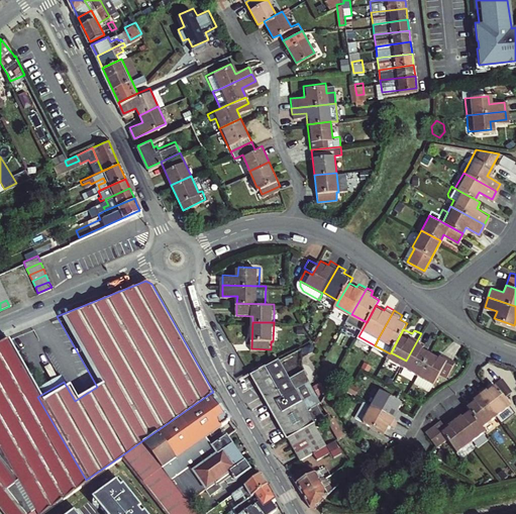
[(427,341),(429,337),(421,333),(406,361),(423,369),(435,346),(427,341)]
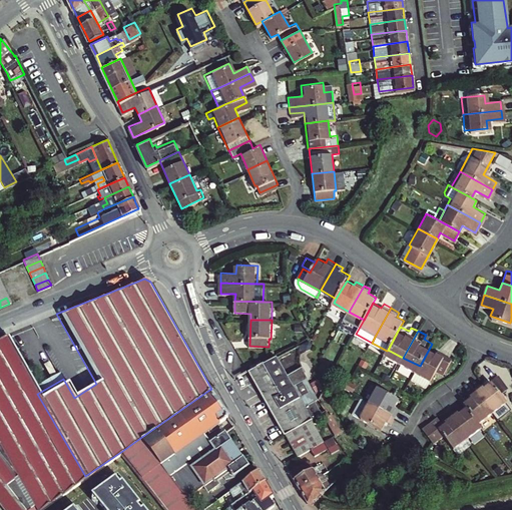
[(3,336),(0,337),(0,449),(14,474),(32,504),(35,509),(37,509),(85,476),(37,394),(3,336)]
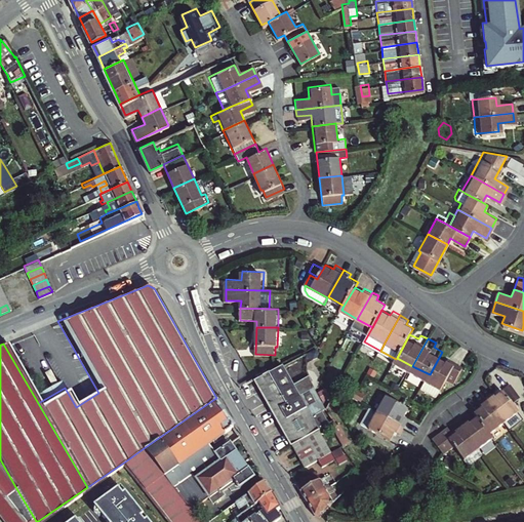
[(427,380),(440,388),(449,371),(458,375),(467,361),(452,353),(450,357),(442,352),(430,374),(427,380)]
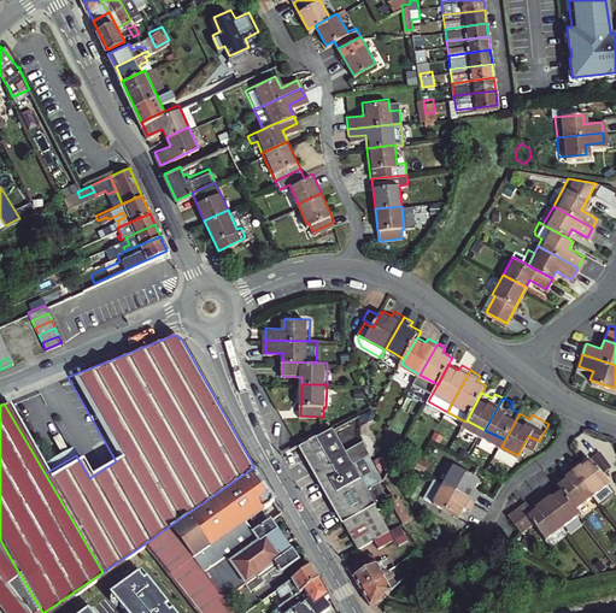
[(299,442),(345,518),(375,499),(332,426),(300,441),(299,442)]
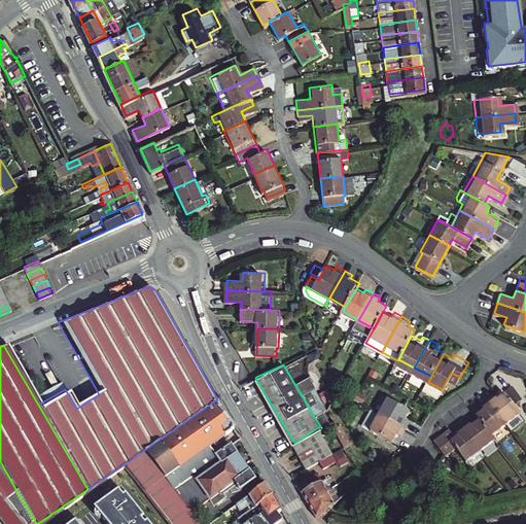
[(519,396),(511,385),(504,389),(514,402),(519,396)]
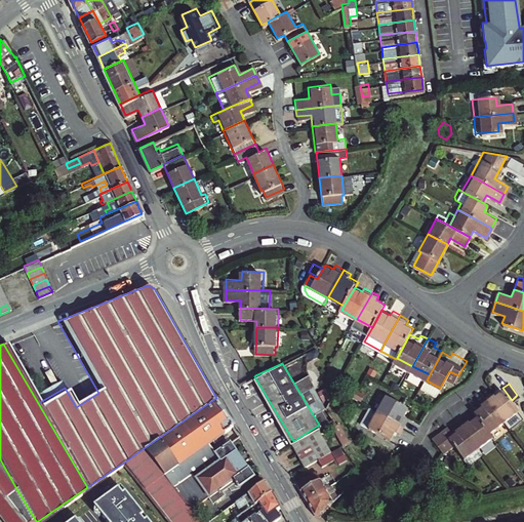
[(397,410),(402,401),(378,389),(369,404),(398,420),(402,412),(397,410)]
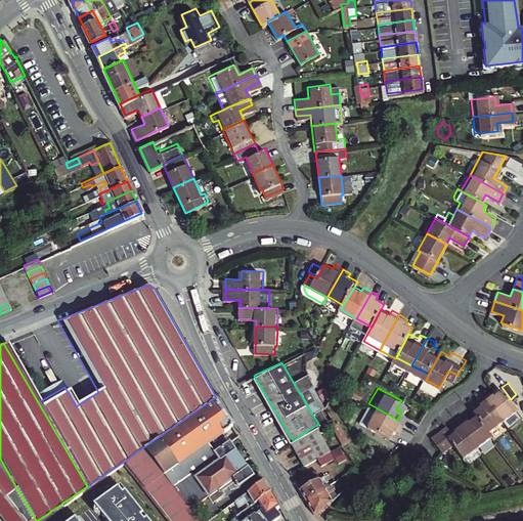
[(520,418),(516,411),(517,410),(499,389),(492,395),(489,391),(483,395),(503,422),(509,429),(513,426),(512,424),(520,418)]
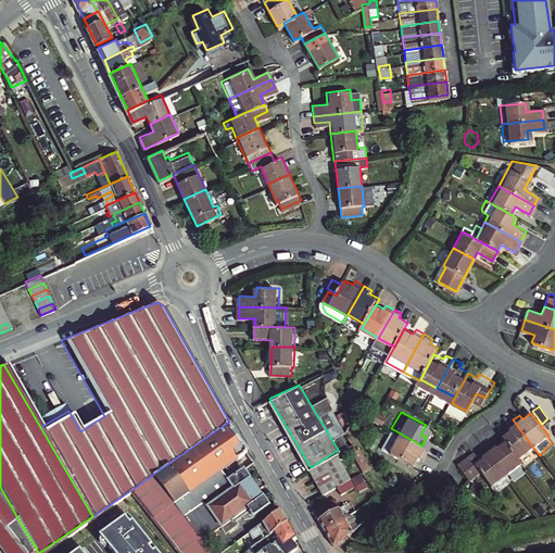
[(513,419),(506,425),(509,429),(501,436),(504,440),(518,460),(533,448),(513,419)]
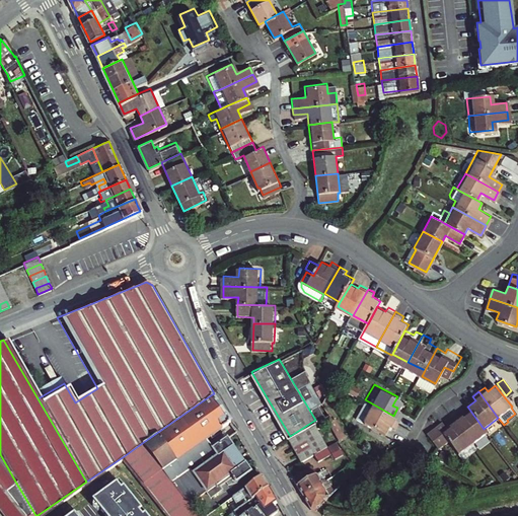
[(227,422),(228,420),(212,394),(142,443),(170,480),(173,476),(177,481),(190,469),(212,450),(205,440),(227,422)]
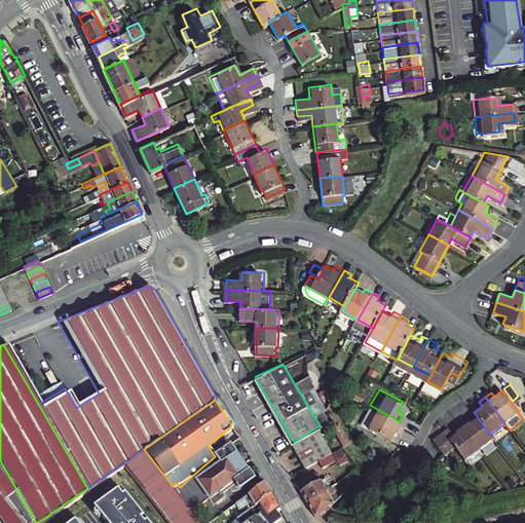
[(389,424),(395,427),(399,421),(370,405),(364,402),(354,418),(384,434),(389,424)]
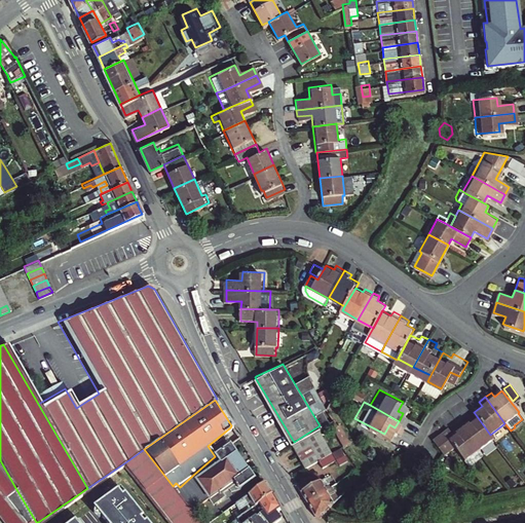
[(467,422),(465,419),(459,423),(479,448),(493,437),(490,435),(477,416),(467,422)]
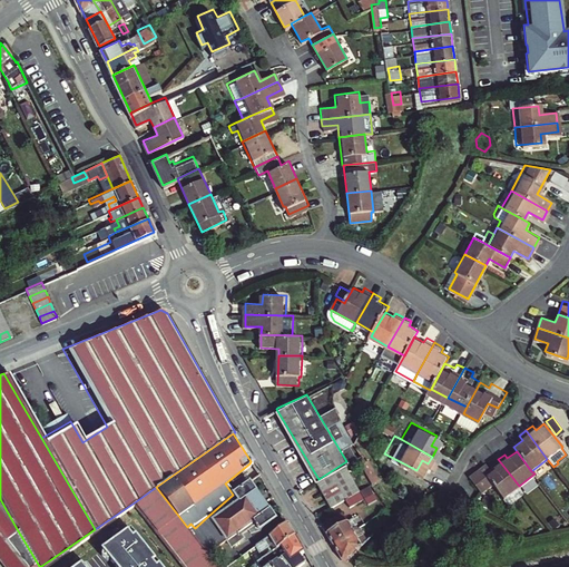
[(498,459),(490,466),(493,470),(489,473),(486,469),(482,466),(469,476),(469,478),(470,480),(471,484),(472,487),(479,494),(491,485),(502,499),(519,486),(498,459)]
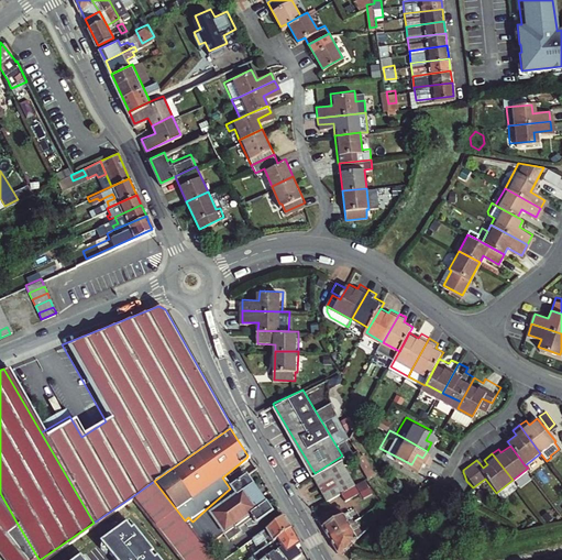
[(315,473),(319,481),(332,473),(338,481),(342,489),(344,486),(356,480),(342,456),(315,473)]
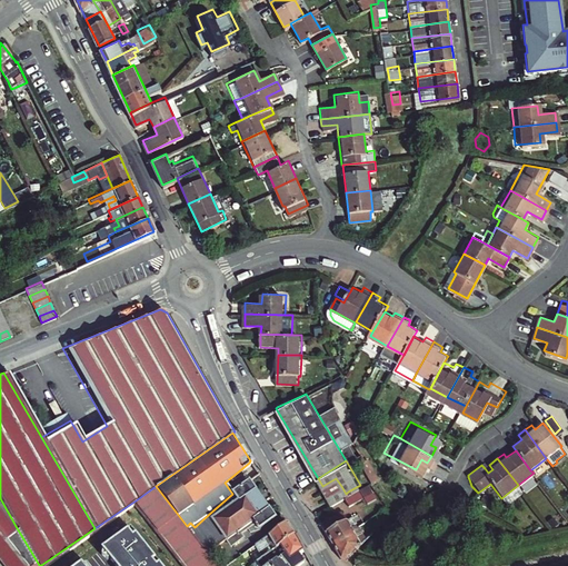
[(468,477),(468,475),(465,477),(477,495),(478,493),(471,486),(470,483),(469,479),(468,477)]
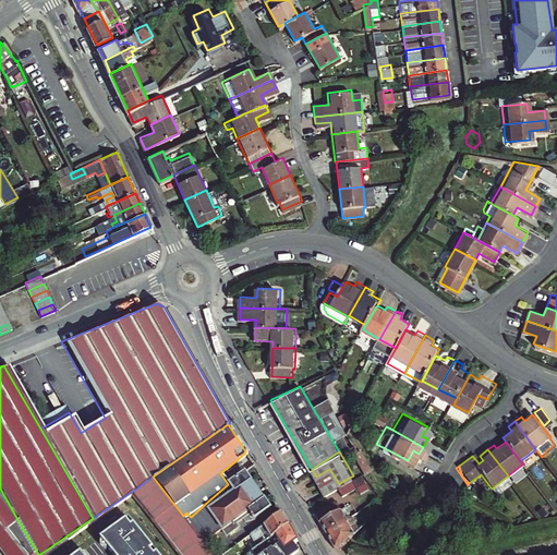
[(322,484),(335,477),(329,469),(316,477),(322,484)]
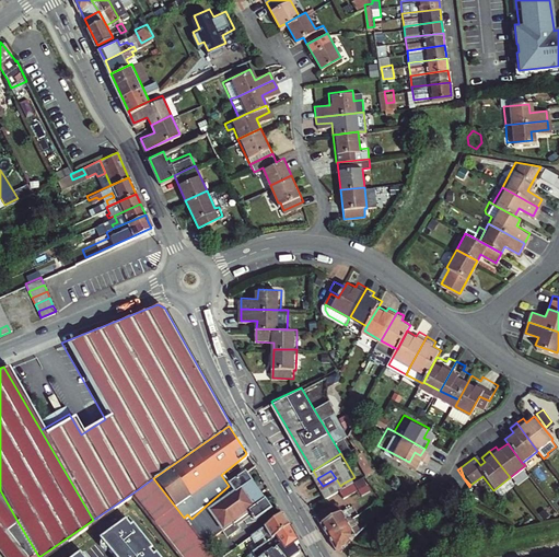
[(226,536),(239,528),(235,524),(242,520),(246,525),(269,508),(257,491),(243,473),(229,486),(205,507),(226,536)]
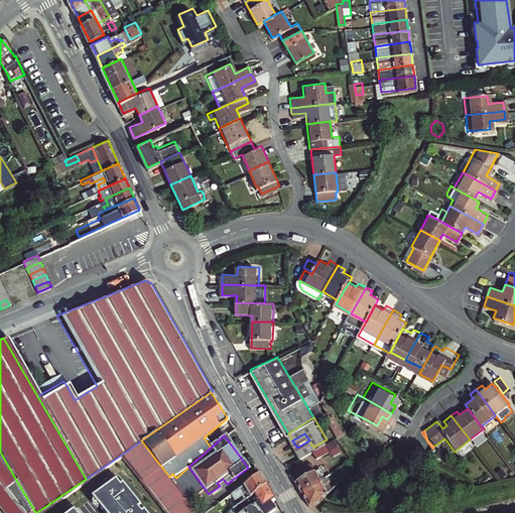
[(319,453),(331,445),(327,439),(315,445),(319,453)]
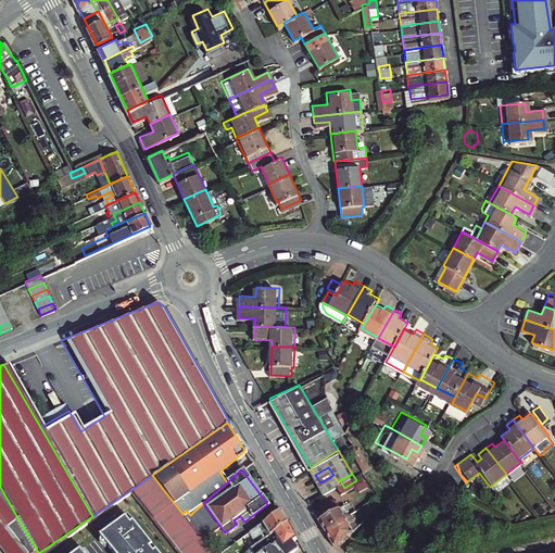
[(152,475),(133,489),(181,552),(212,552),(187,518),(183,514),(152,475)]
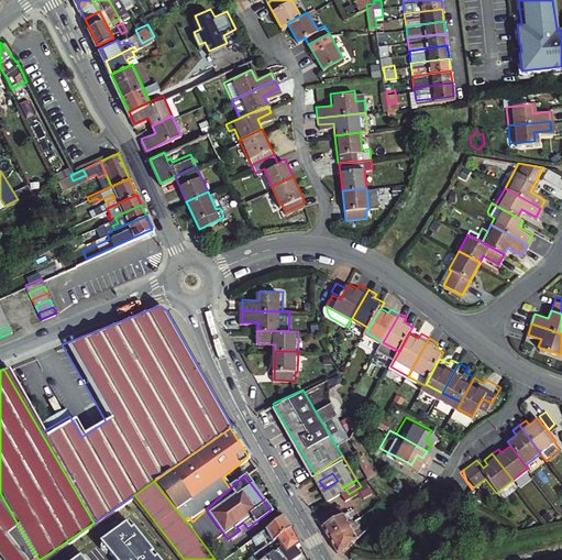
[(329,496),(342,489),(338,481),(324,489),(329,496)]
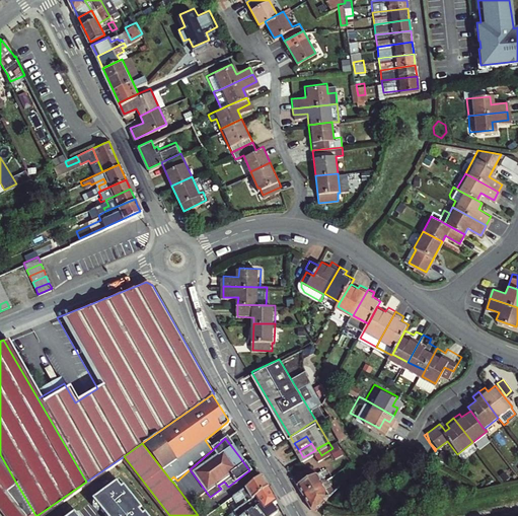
[(341,444),(341,443),(335,447),(338,452),(345,448),(341,444)]
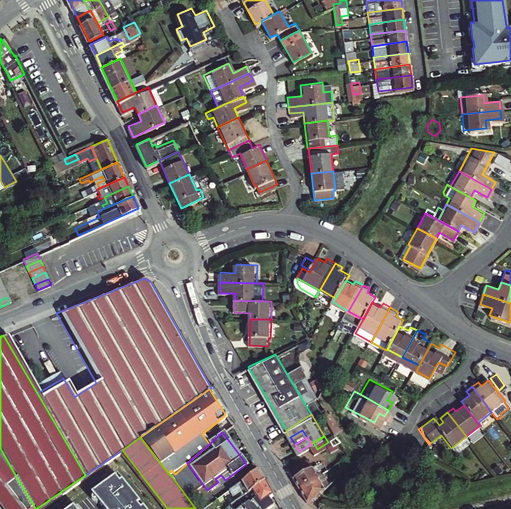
[(0,505),(2,508),(23,508),(32,503),(14,473),(0,448),(0,505)]
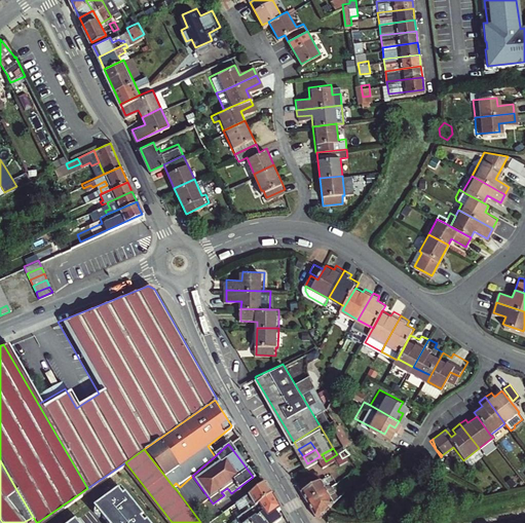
[(323,465),(298,480),(308,497),(331,484),(330,483),(332,481),(323,465)]
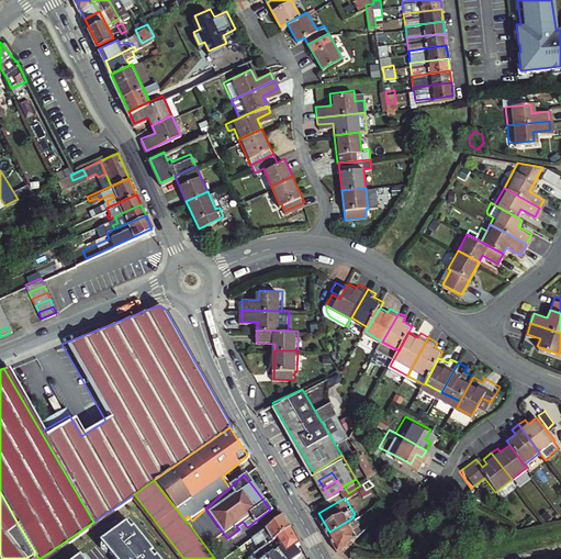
[(355,517),(354,517),(329,532),(337,546),(345,547),(366,525),(362,523),(358,523),(355,526),(352,524),(362,516),(360,512),(355,517)]
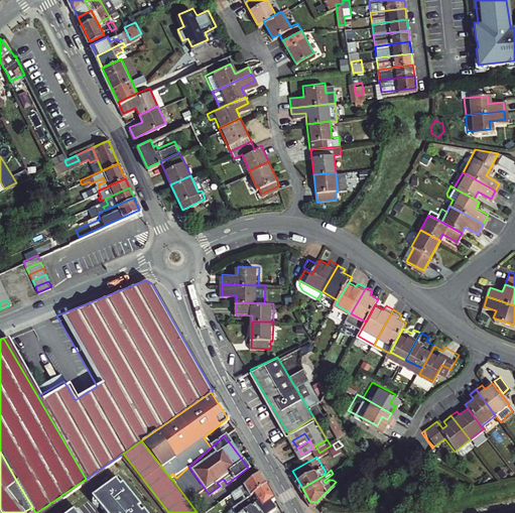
[(236,503),(237,502),(248,495),(265,483),(258,472),(221,498),(225,503),(232,498),(236,503)]
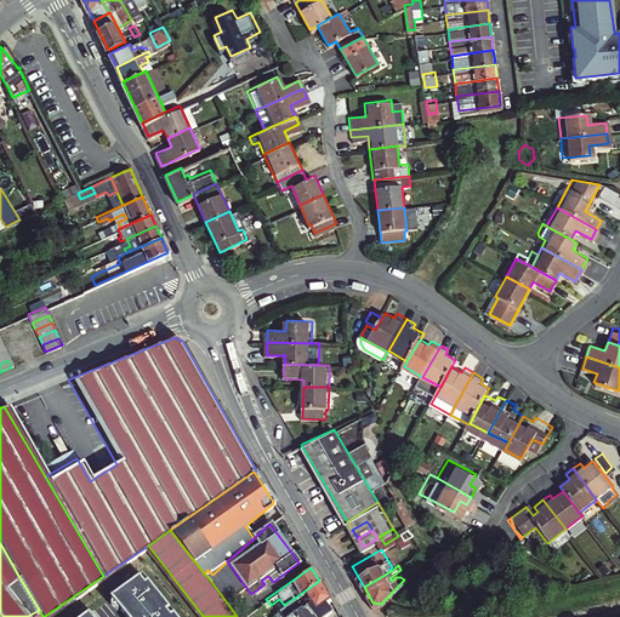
[(176,616),(142,573),(109,596),(126,616),(176,616)]
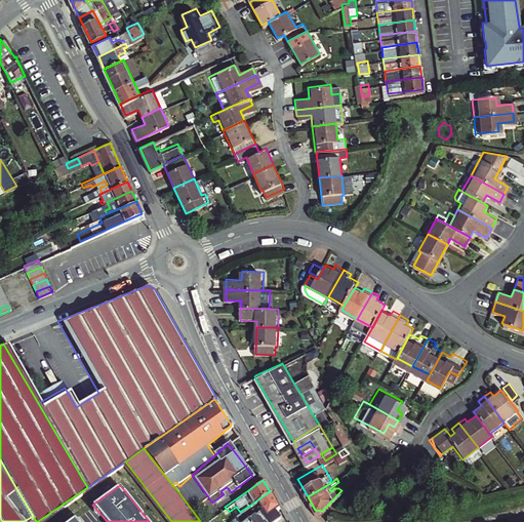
[(271,521),(271,520),(278,516),(274,508),(278,505),(270,491),(252,504),(266,521),(271,521)]
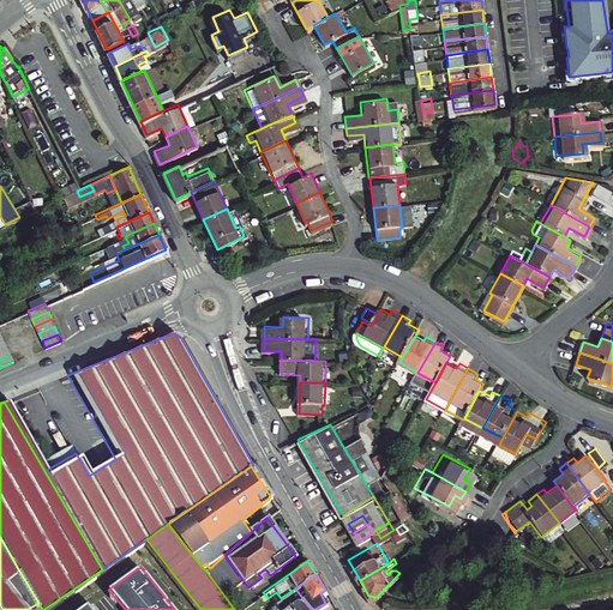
[(311,609),(295,589),(282,597),(286,601),(278,605),(281,609),(311,609)]
